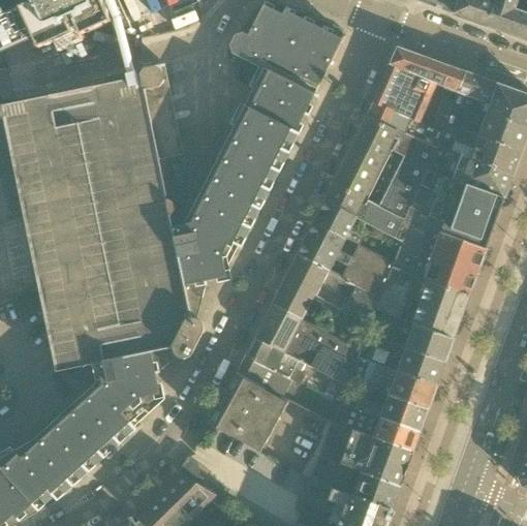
[(0,50),(32,35),(37,47),(43,43),(42,42),(64,32),(65,34),(76,28),(80,33),(85,31),(84,29),(103,21),(104,23),(110,20),(103,4),(113,0),(0,0),(0,50)]
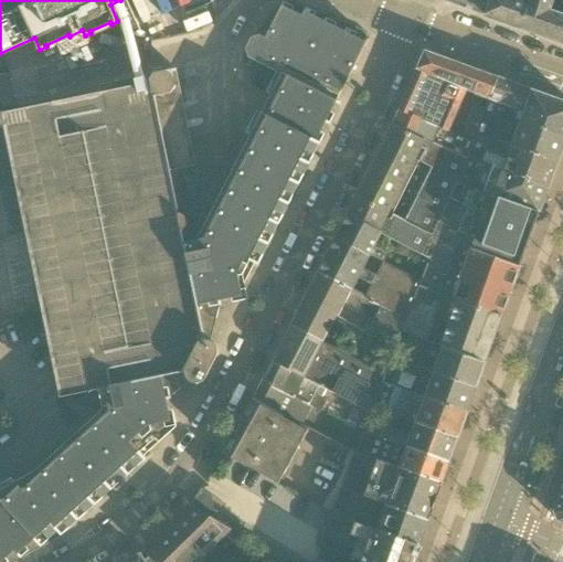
[(306,6),(304,6),(299,13),(282,4),(284,0),(282,0),(263,35),(257,33),(248,35),(241,53),(243,61),(250,64),(255,53),(276,64),(279,59),(339,89),(367,36),(364,35),(362,40),(344,30),(346,27),(344,25),(342,30),(324,20),(326,17),(324,16),(322,19),(304,10),(306,6)]
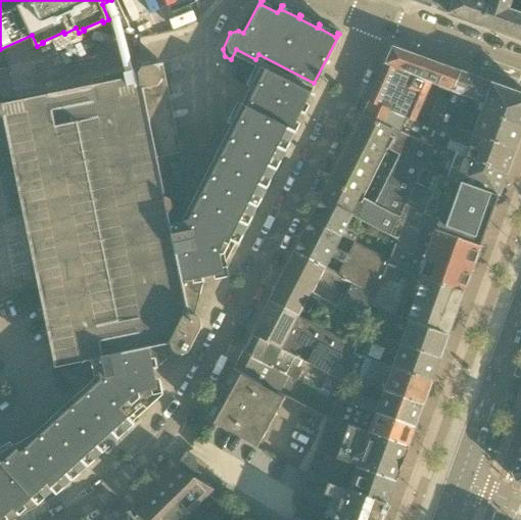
[(414,0),(446,12),(451,0),(414,0)]
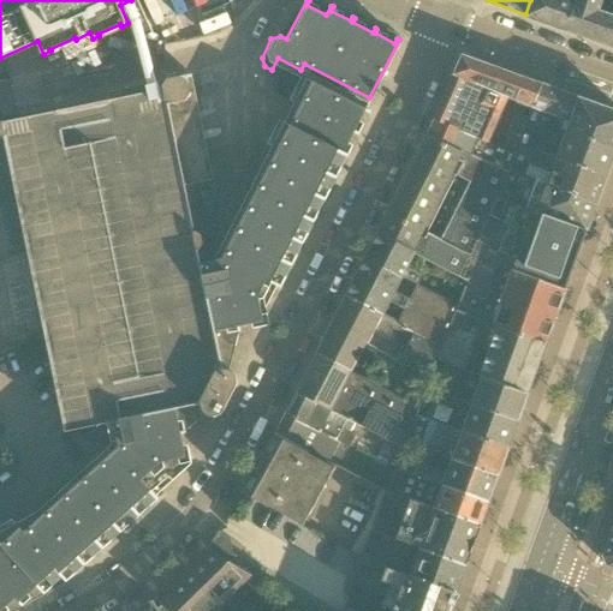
[(530,0),(525,15),(564,28),(572,0),(530,0)]
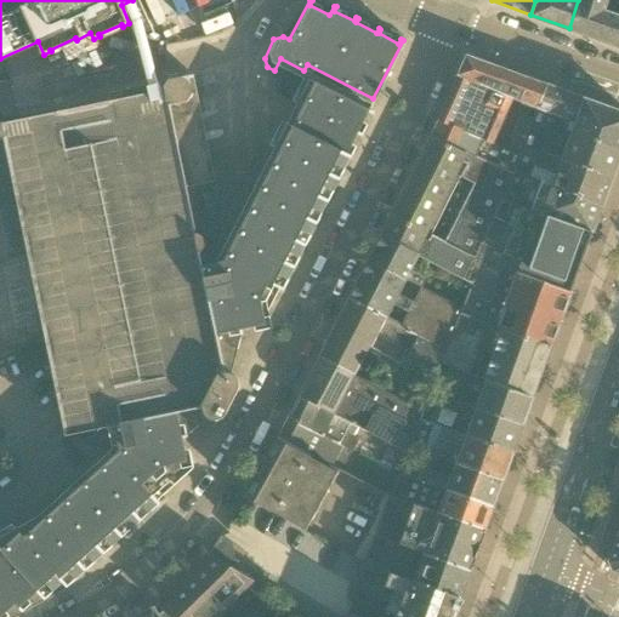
[(578,0),(569,28),(618,45),(618,0),(615,13),(602,9),(605,0),(578,0)]
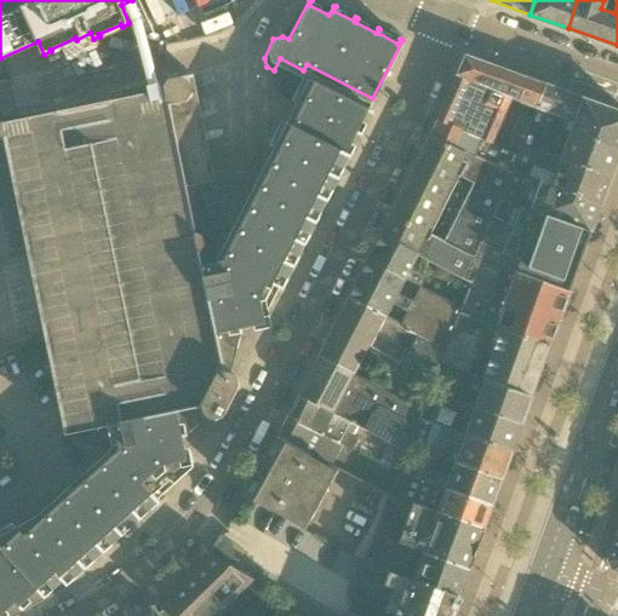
[(510,96),(536,105),(543,84),(464,55),(456,73),(436,117),(490,142),(510,96)]
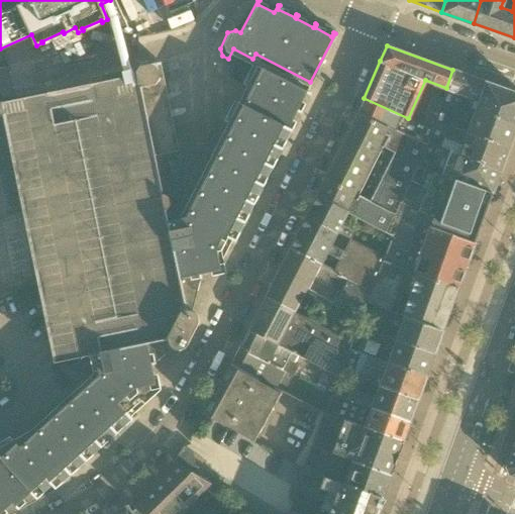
[(0,178),(3,192),(18,189),(54,362),(89,354),(146,342),(167,338),(168,340),(169,343),(171,345),(173,347),(176,348),(179,348),(182,347),(185,345),(187,343),(196,324),(197,322),(197,320),(197,317),(197,315),(196,313),(194,311),(192,310),(191,309),(185,308),(179,277),(167,220),(165,209),(169,203),(167,196),(163,193),(162,193),(153,157),(158,156),(158,152),(172,150),(157,80),(159,78),(156,64),(160,63),(160,61),(137,66),(138,67),(135,70),(130,72),(131,75),(0,101),(0,178)]
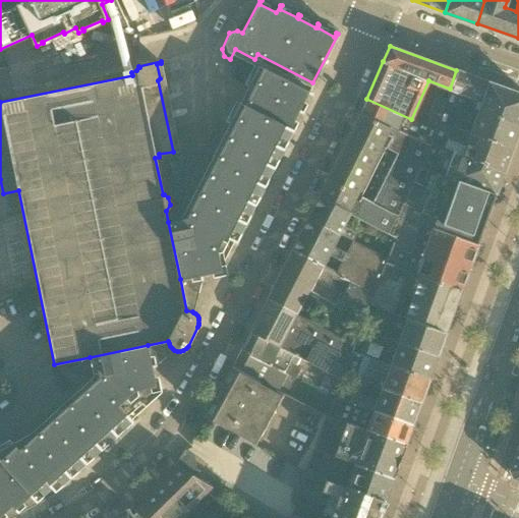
[(302,111),(299,109),(307,93),(311,95),(312,93),(260,66),(258,67),(263,69),(253,85),(250,84),(249,85),(253,88),(244,105),(241,103),(240,105),(243,106),(235,123),(231,121),(231,122),(231,123),(234,125),(226,141),(222,139),(221,141),(225,144),(216,160),(213,159),(212,160),(215,162),(207,179),(204,177),(203,179),(206,180),(197,197),(193,195),(193,197),(196,198),(188,216),(184,214),(183,216),(187,217),(185,221),(181,219),(168,222),(180,279),(199,275),(200,279),(202,279),(202,275),(222,271),(220,265),(232,240),(236,242),(237,240),(233,238),(242,222),(245,224),(246,222),(242,220),(251,204),(254,206),(255,204),(252,202),(261,185),(264,186),(265,185),(262,183),(270,167),(274,168),(275,167),(271,165),(280,148),(283,150),(284,148),(280,147),(289,129),(292,131),(293,129),(290,127),(298,111),(301,113),(302,111)]
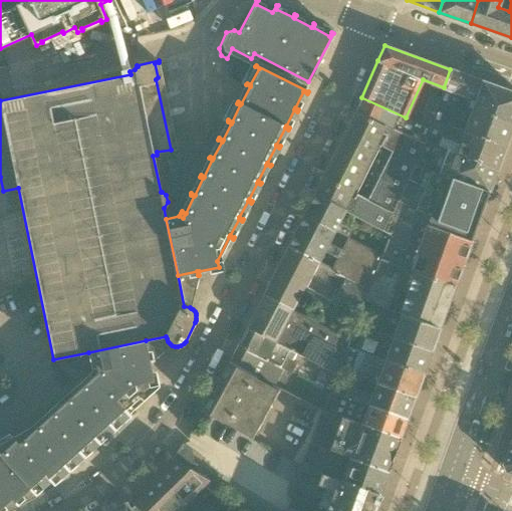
[(431,118),(439,120),(445,102),(446,102),(450,91),(463,95),(465,90),(477,94),(482,81),(450,69),(444,87),(441,95),(431,118)]
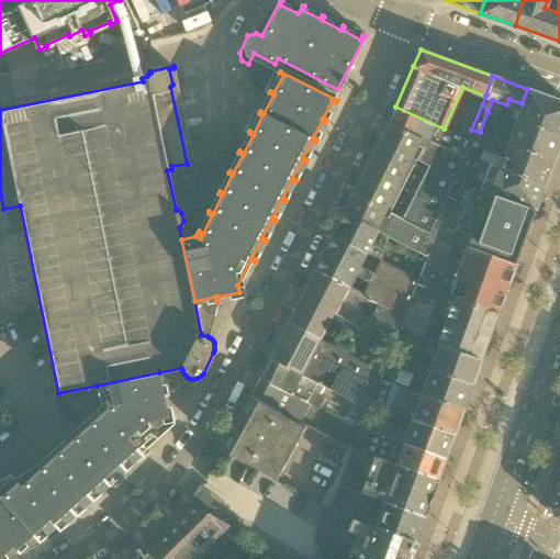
[(559,134),(559,100),(527,89),(522,103),(508,99),(506,104),(492,100),(488,112),(510,121),(512,116),(559,134)]
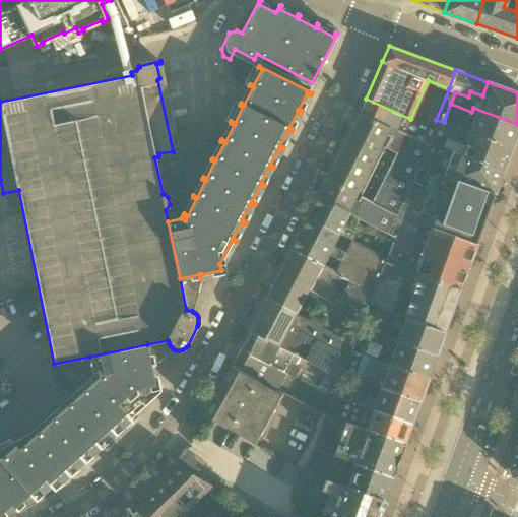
[(434,91),(422,121),(434,126),(436,120),(446,97),(434,91)]
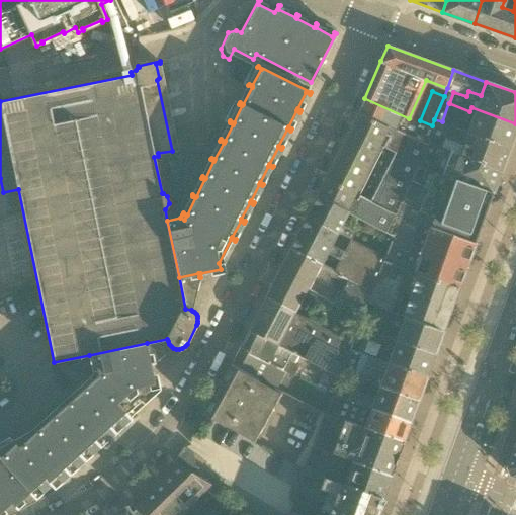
[(431,129),(409,118),(364,98),(358,111),(357,112),(425,144),(427,141),(431,129)]
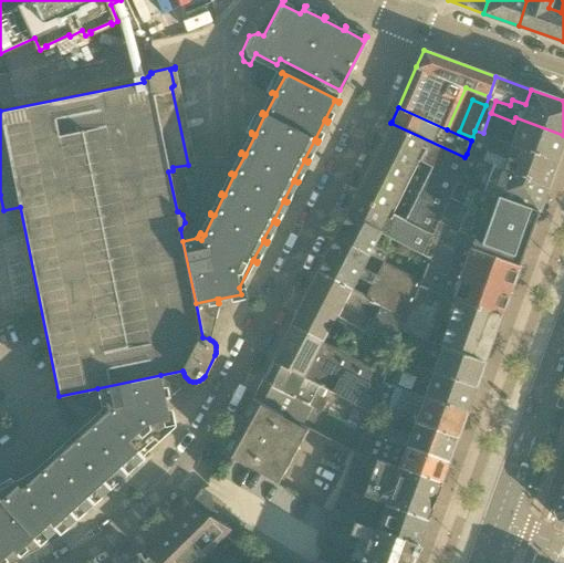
[(563,135),(515,117),(513,122),(500,116),(497,127),(514,133),(511,144),(556,160),(563,138),(563,135)]
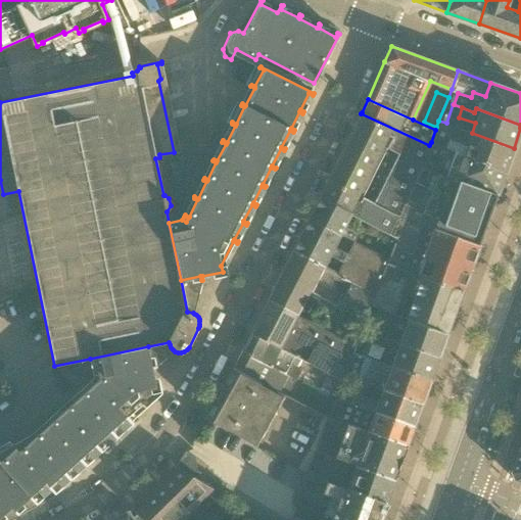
[(421,167),(429,145),(361,113),(320,196),(351,213),(396,236),(421,167)]
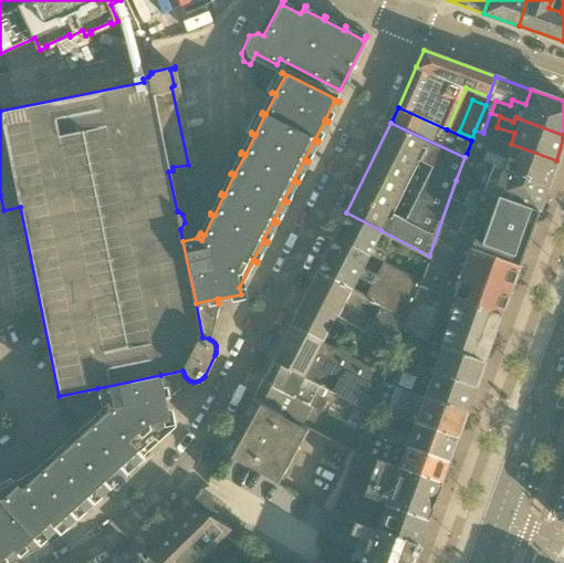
[(511,144),(483,133),(474,131),(472,137),(471,141),(467,154),(547,186),(556,160),(511,144)]
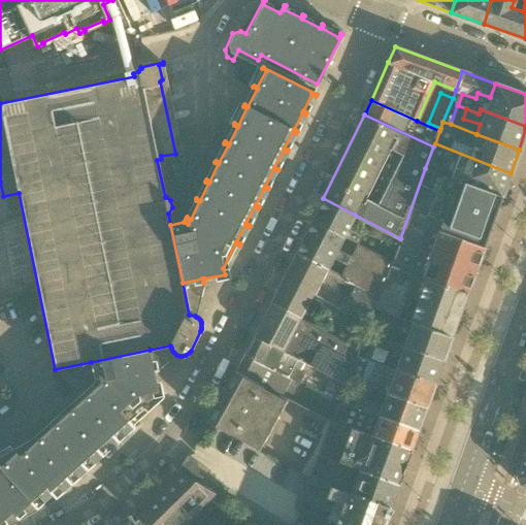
[(511,173),(435,143),(433,146),(425,168),(458,181),(502,196),(511,173)]
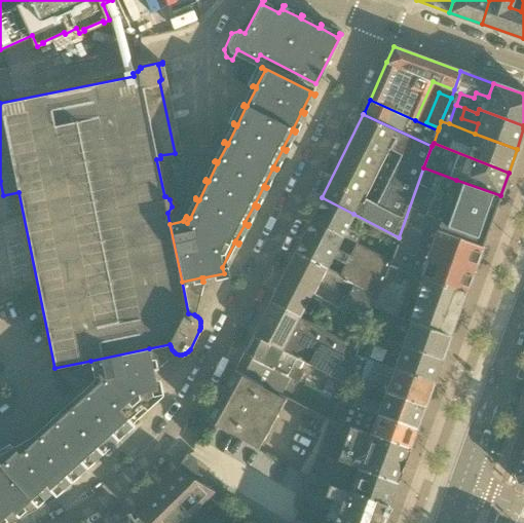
[(399,237),(389,259),(388,263),(420,274),(437,230),(482,247),(500,195),(456,180),(423,167),(399,237)]
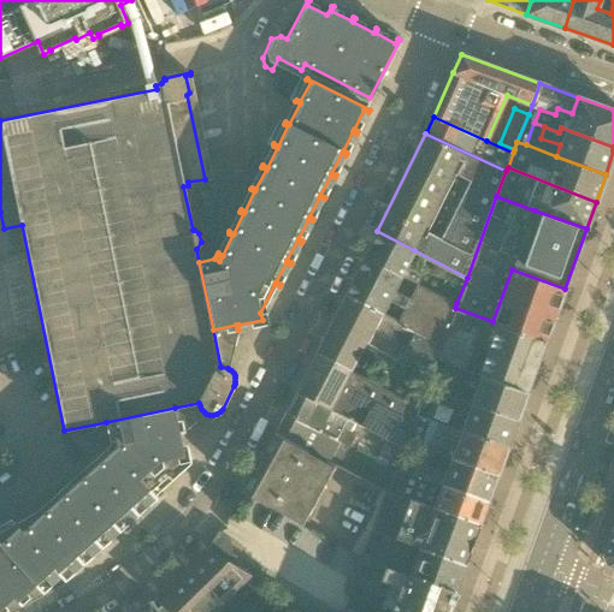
[(407,263),(414,250),(377,231),(364,256),(401,275),(415,283),(421,271),(407,263)]
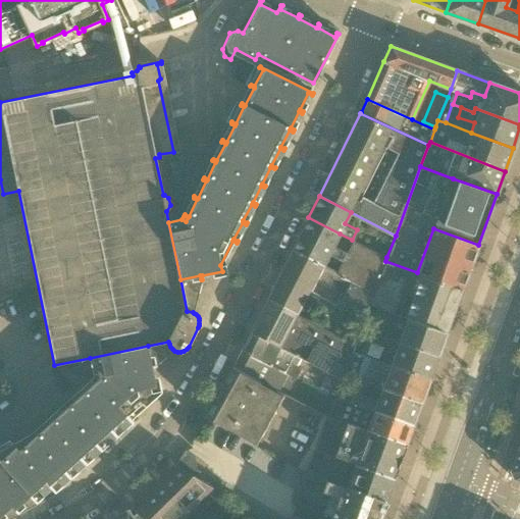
[(336,240),(340,234),(308,217),(292,250),(323,266),(324,264),(329,254),(342,260),(336,270),(334,273),(373,294),(375,289),(378,281),(385,261),(386,257),(353,240),(352,240),(347,251),(333,245),(336,240)]
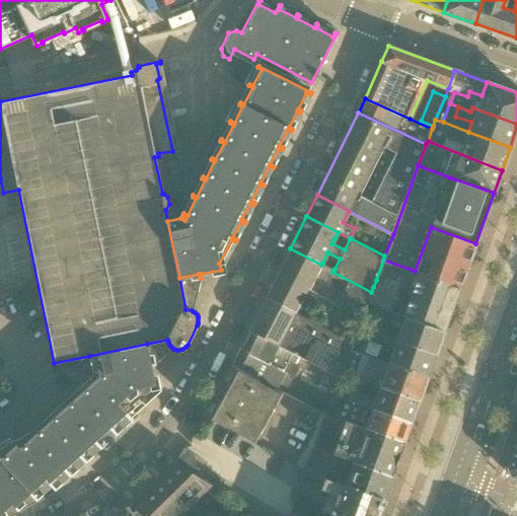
[(459,288),(475,243),(431,227),(415,271),(459,288)]
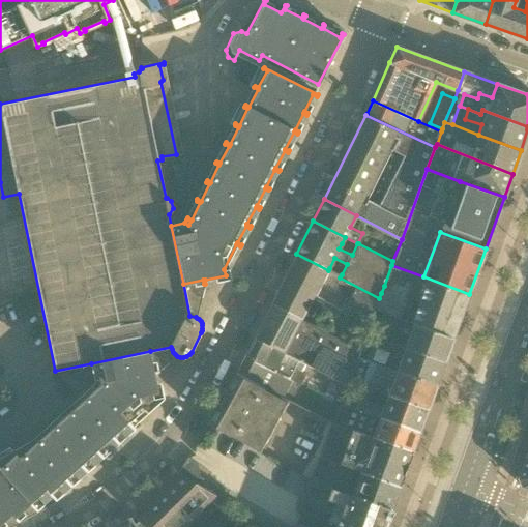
[(329,268),(328,270),(296,254),(271,302),(301,318),(308,305),(316,293),(322,282),(325,284),(324,286),(345,296),(339,310),(350,316),(354,309),(371,318),(375,309),(379,298),(340,277),(342,274),(329,268)]
